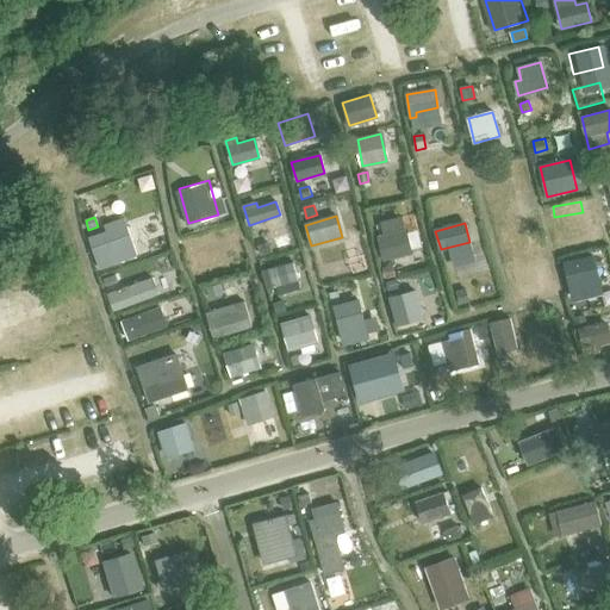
[(128,226),(89,241),(94,256),(99,269),(137,256),(132,243),(128,226)]
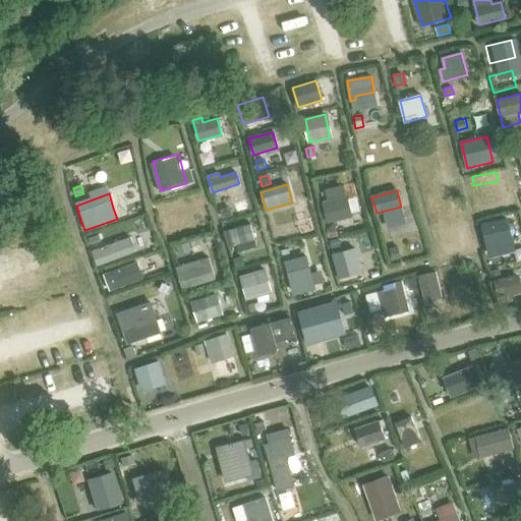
[(328,223),(351,217),(346,196),(323,203),(328,223)]
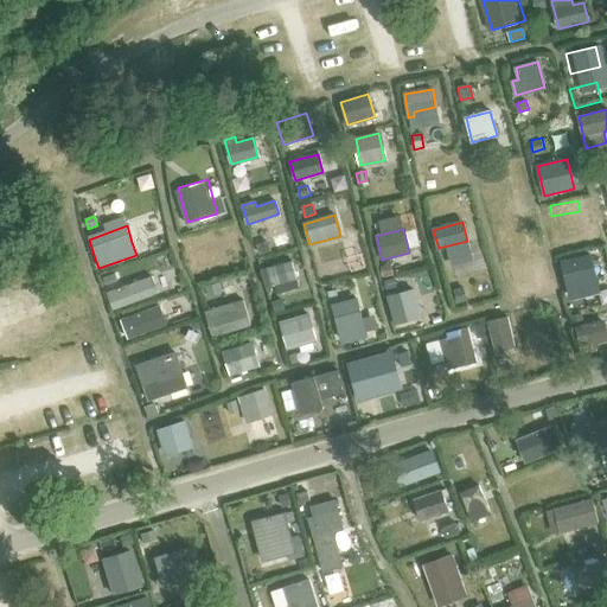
[(268,242),(257,246),(260,255),(272,251),(268,242)]
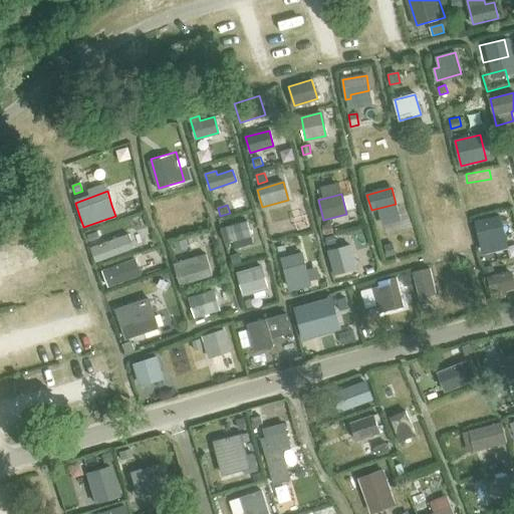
[(267,217),(271,234),(294,228),(290,211),(267,217)]
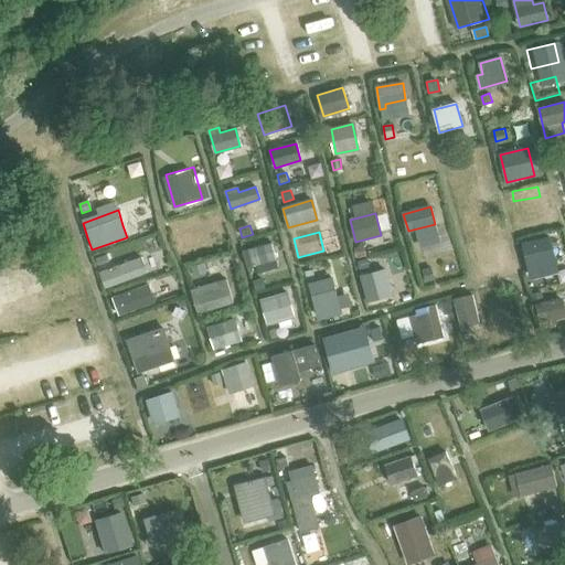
[(529,265),(554,259),(548,238),(524,244),(529,265)]
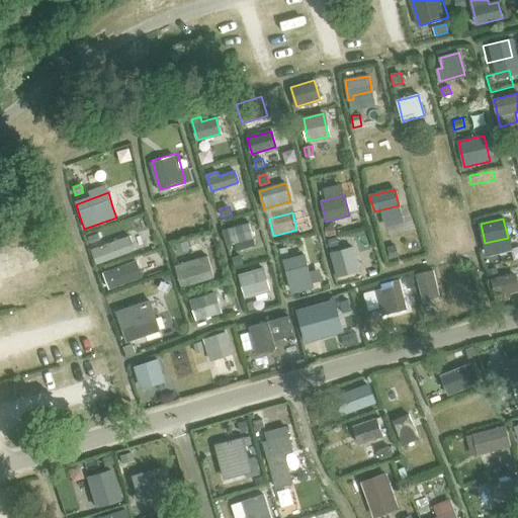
[(253,238),(250,224),(224,231),(228,245),(253,238)]
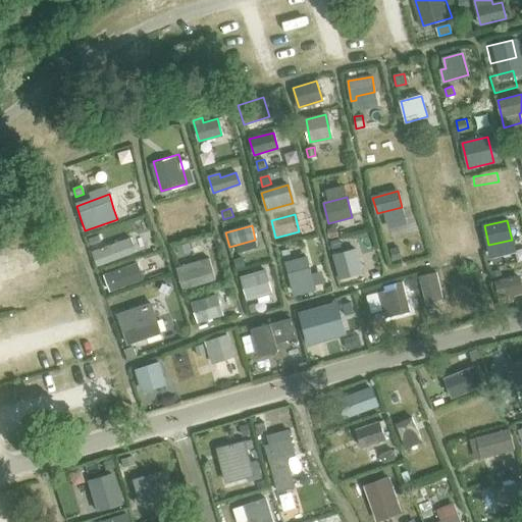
[(336,227),(327,229),(329,238),(338,237),(336,227)]
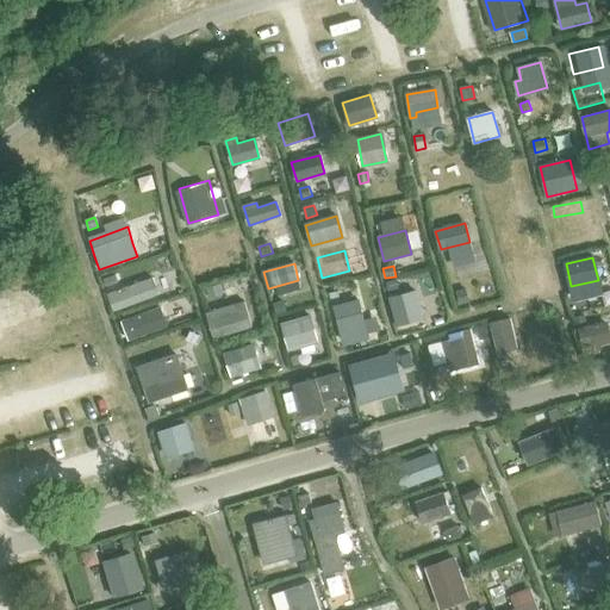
[(116,275),(104,279),(106,286),(118,282),(116,275)]
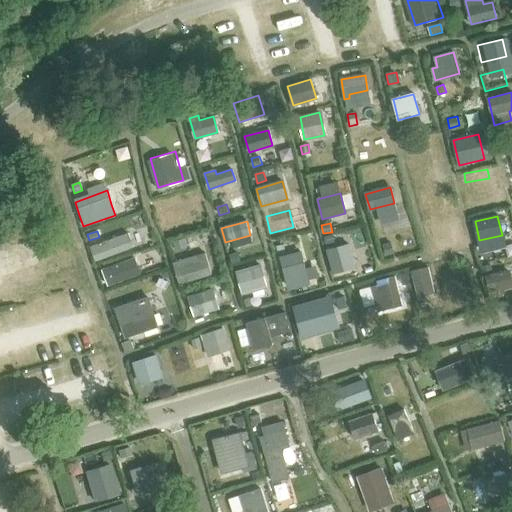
[(96,260),(133,247),(128,232),(91,246),(96,260)]
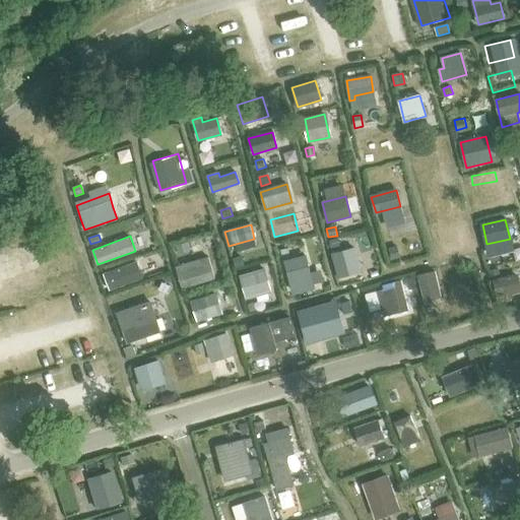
[(289,259),(305,255),(301,239),(277,245),(282,266),(290,264),(289,259)]
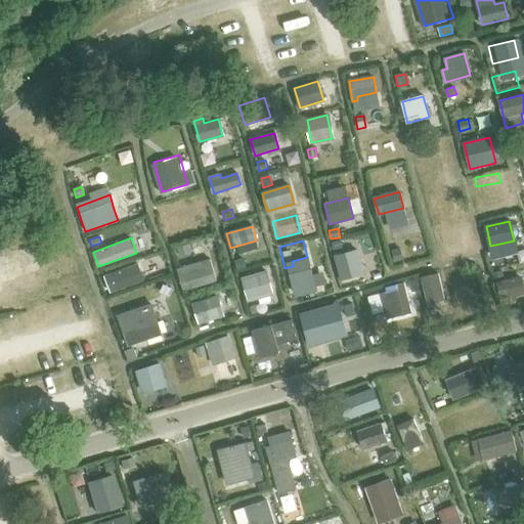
[(340,241),(332,243),(334,250),(342,248),(340,241)]
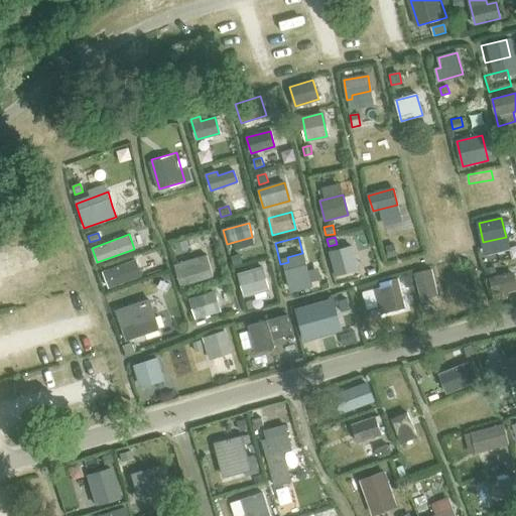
[(186,241),(175,244),(178,252),(188,249),(186,241)]
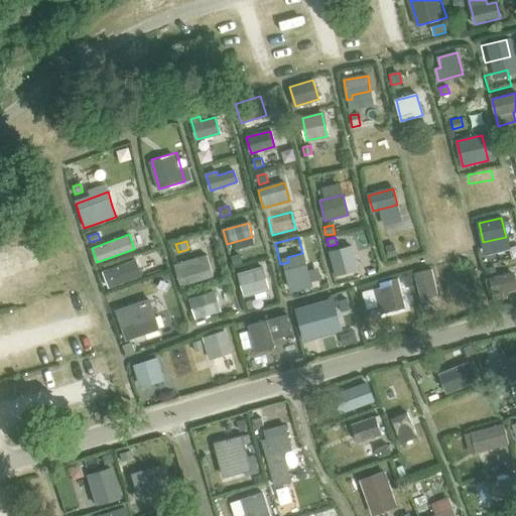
[(395,245),(386,247),(389,258),(397,256),(395,245)]
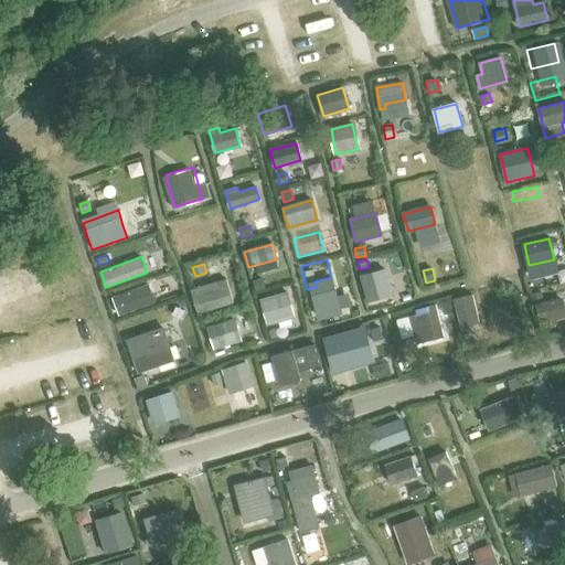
[(391,295),(384,269),(361,276),(368,301),(391,295)]
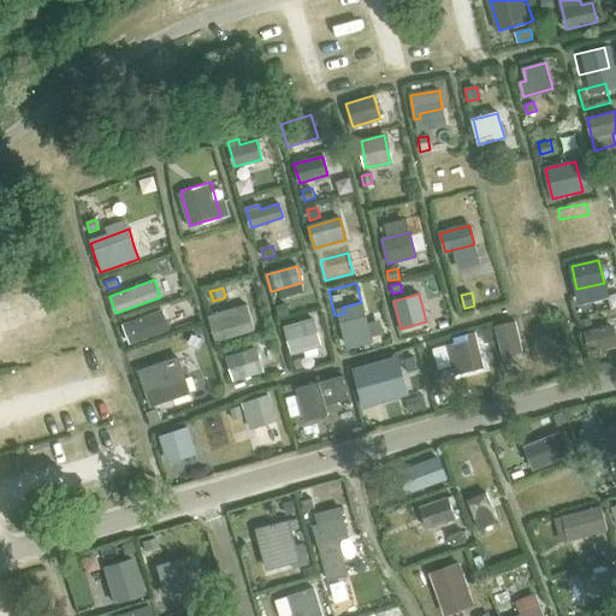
[(285,304),(276,308),(279,318),(289,314),(285,304)]
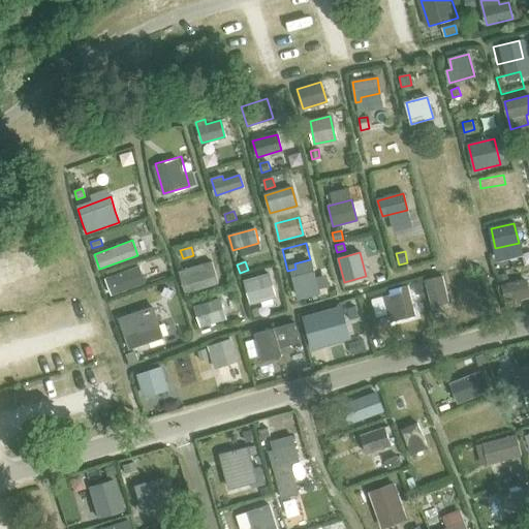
[(214,270),(204,273),(201,266),(180,272),(186,291),(217,282),(214,270)]
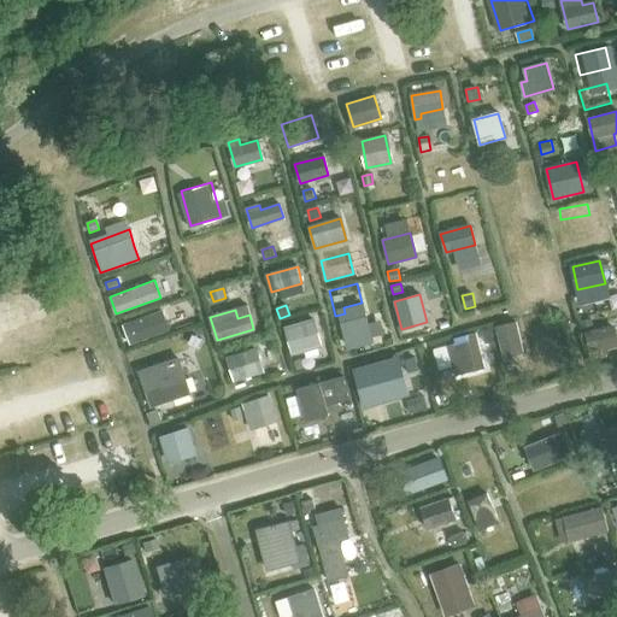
[(130,344),(169,330),(163,312),(123,327),(130,344)]
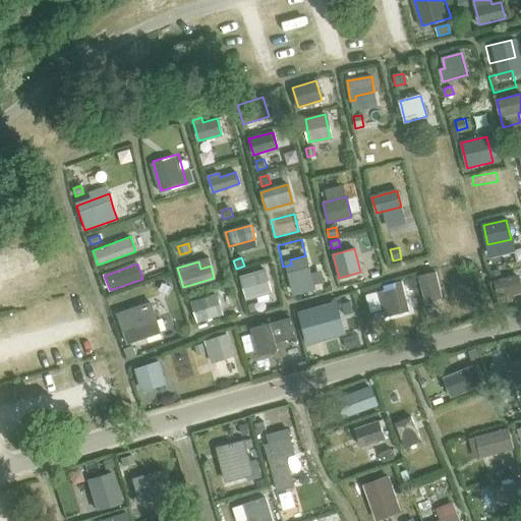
[(265,270),(241,277),(247,298),(272,292),(265,270)]
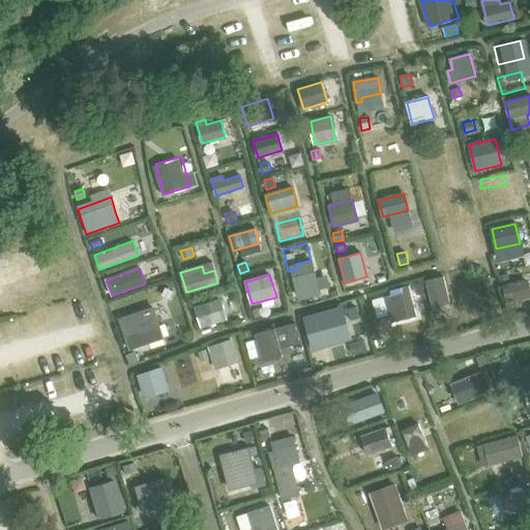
[(299,301),(321,296),(318,286),(315,274),(294,280),(297,292),(299,301)]
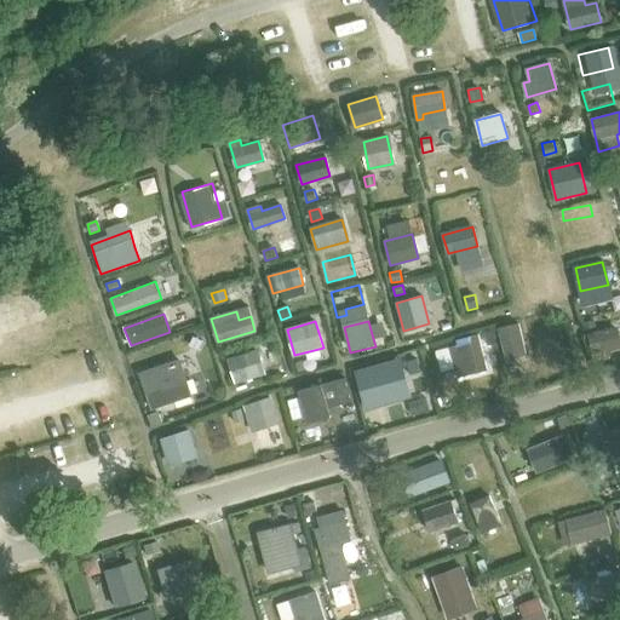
[(598,333),(589,336),(593,354),(619,345),(619,343),(615,328),(598,333)]
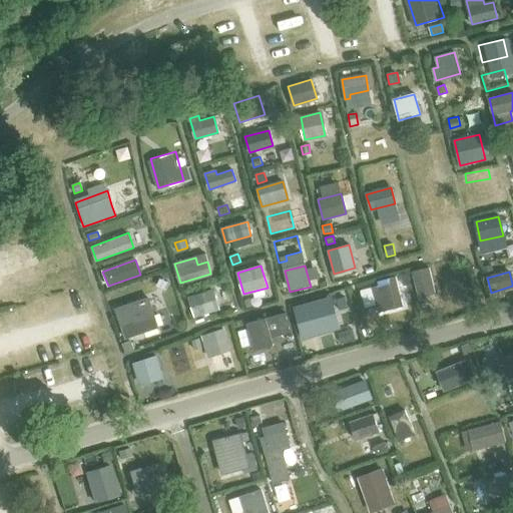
[(408,274),(401,276),(404,286),(411,285),(408,274)]
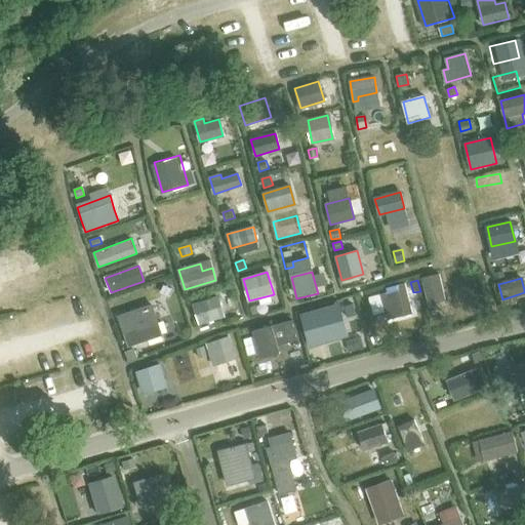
[(397,316),(411,313),(404,284),(390,288),(397,316)]
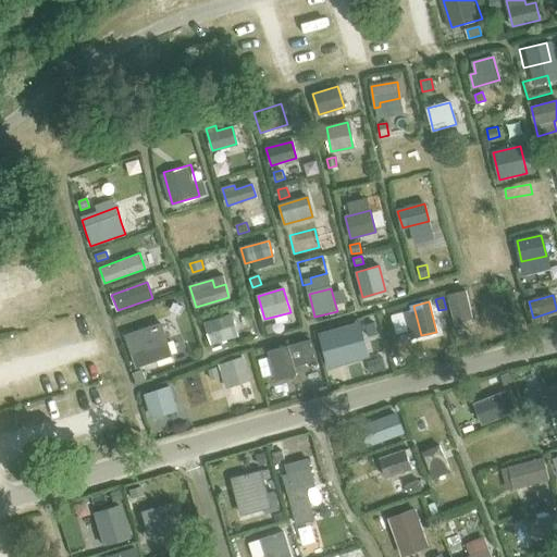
[(158,305),(121,317),(127,335),(164,323),(158,305)]
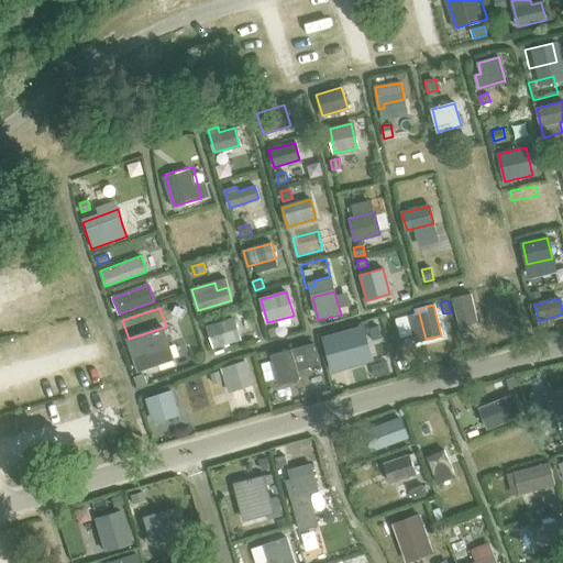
[(213,348),(240,340),(233,319),(207,327),(213,348)]
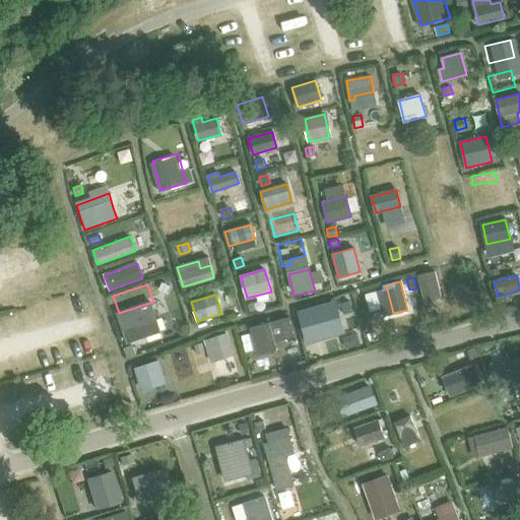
[(308,341),(346,331),(337,298),(299,308),(308,341)]
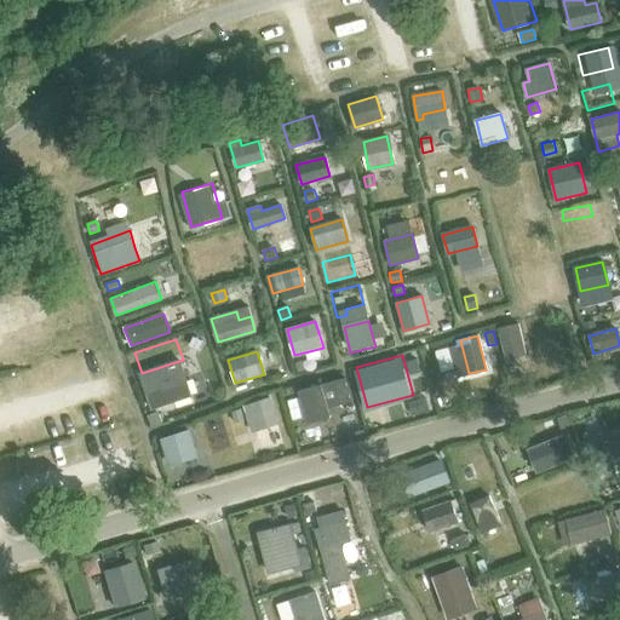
[(417,359),(407,361),(409,374),(420,372),(417,359)]
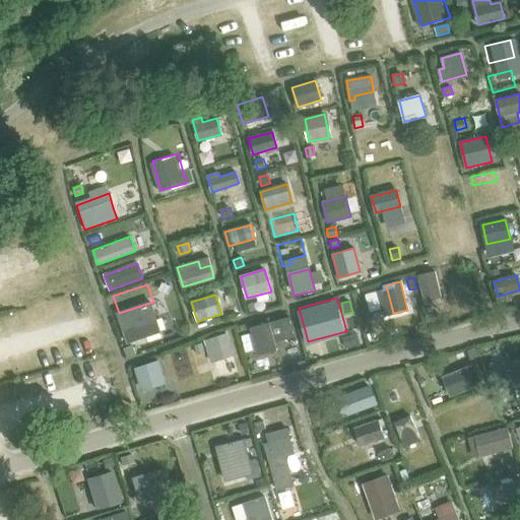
[(122,325),(127,342),(160,331),(154,314),(122,325)]
